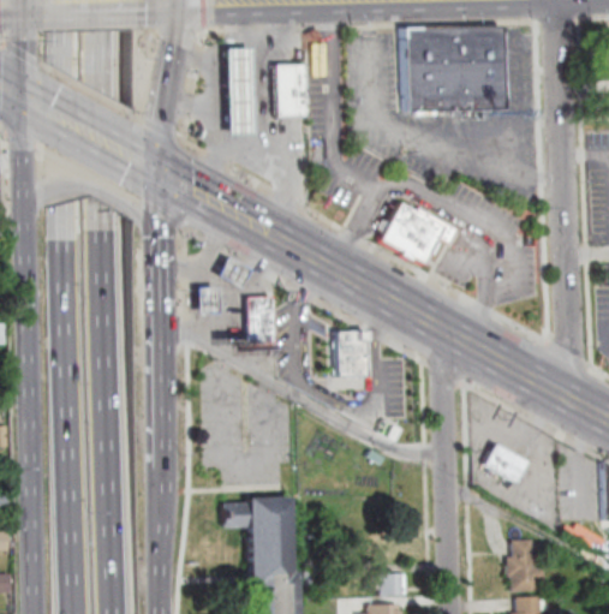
[(406,37),(406,40),(407,114),(508,112),(506,35),(406,37)]
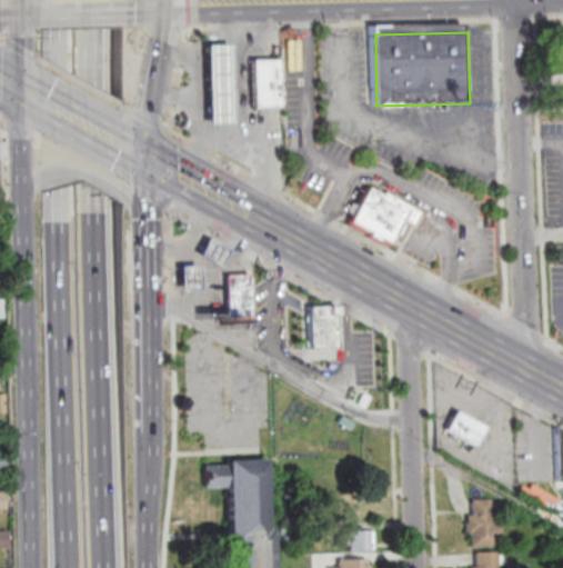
[(303,70),(302,38),(289,39),(289,70),(303,70)]
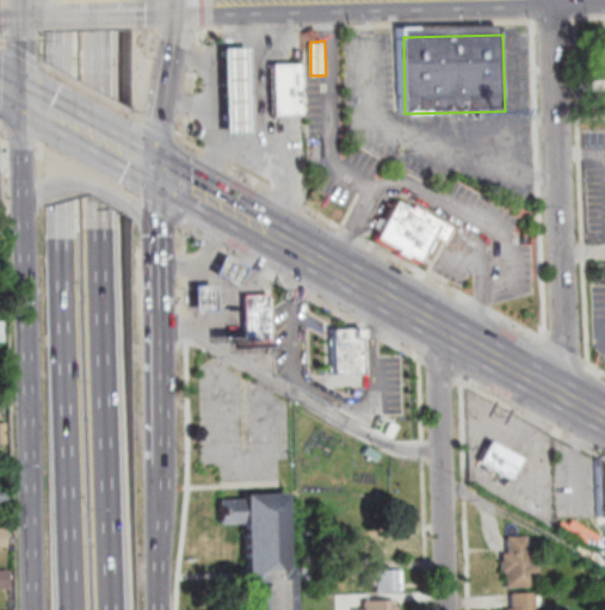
[(226,47),(252,47),(252,63),(253,105),(253,133),(228,133),(227,106),(226,65),(226,47)]
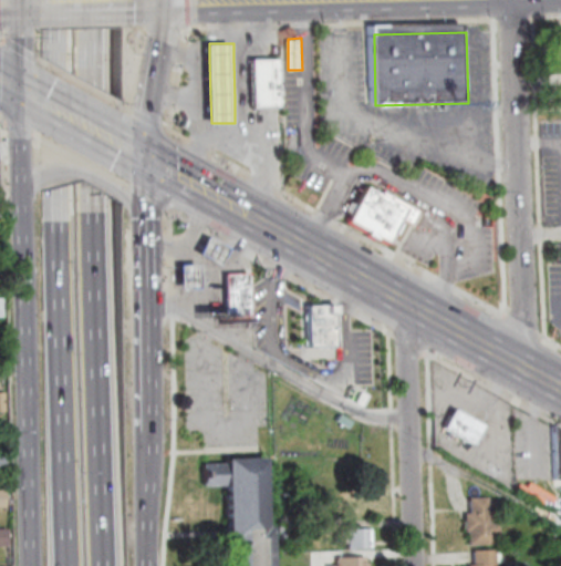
[(255,60),(283,59),(284,106),(257,107),(255,60)]
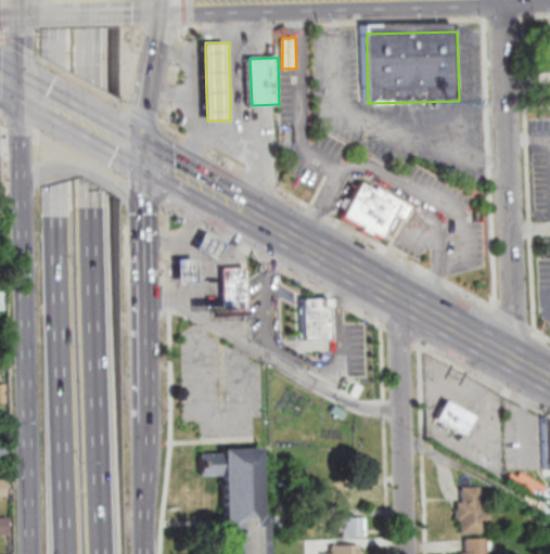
[(386,239),(398,215),(409,220),(414,208),(361,182),(343,218),(386,239)]
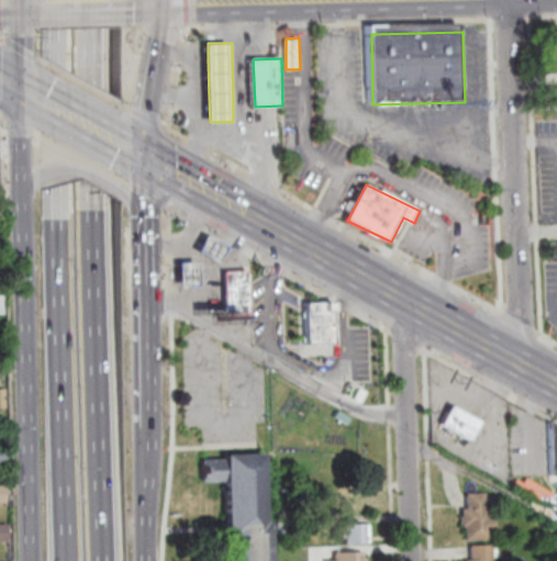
[(200,250),(208,235),(227,245),(219,260),(200,250)]
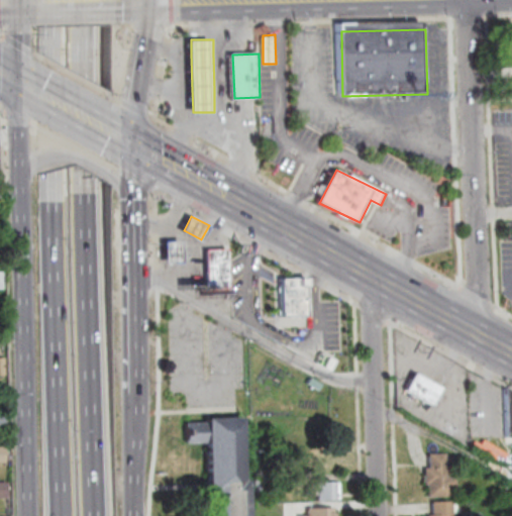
[(165,241),(181,240),(182,262),(166,263),(165,241)]
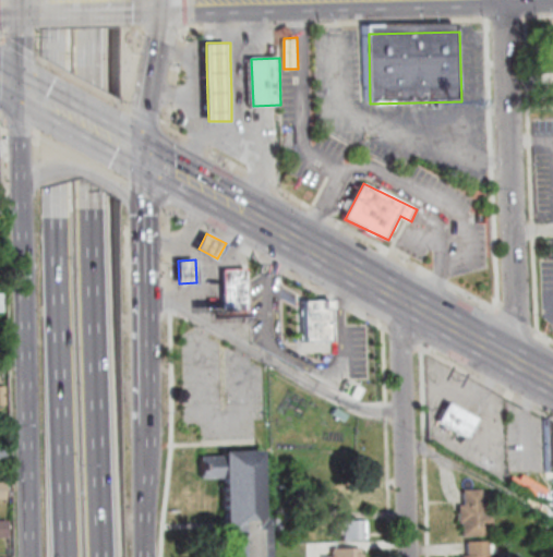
[(224,269),(249,268),(250,309),(226,310),(224,269)]
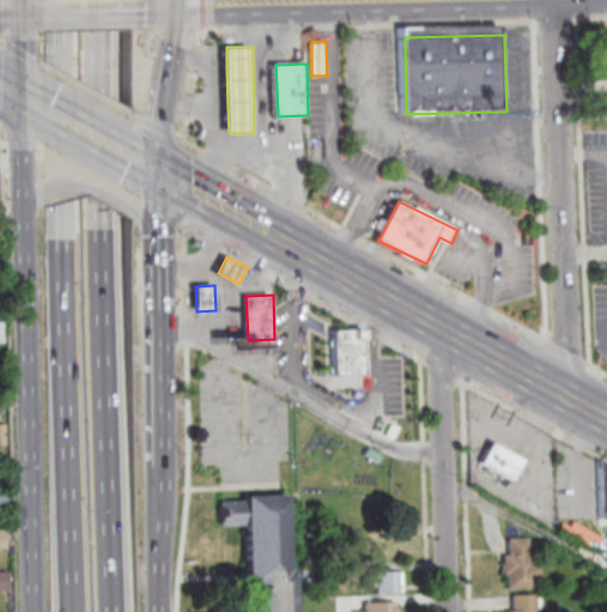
[(339,331),(369,329),(370,377),(339,377),(339,331)]
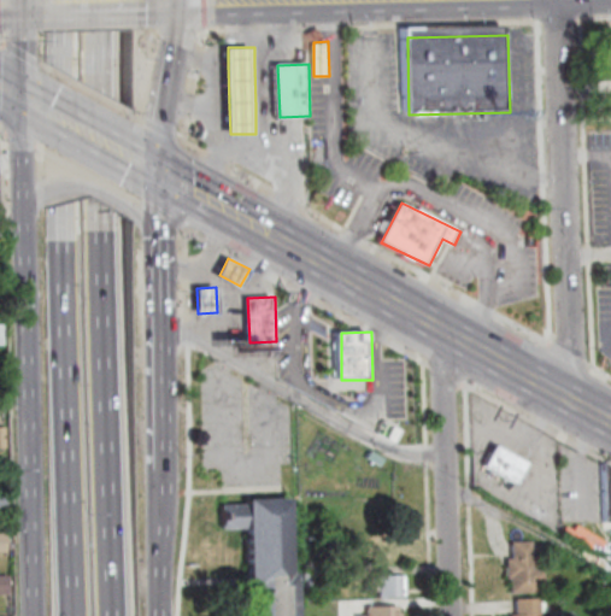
[(488,467),(500,445),(533,463),(521,485),(488,467)]
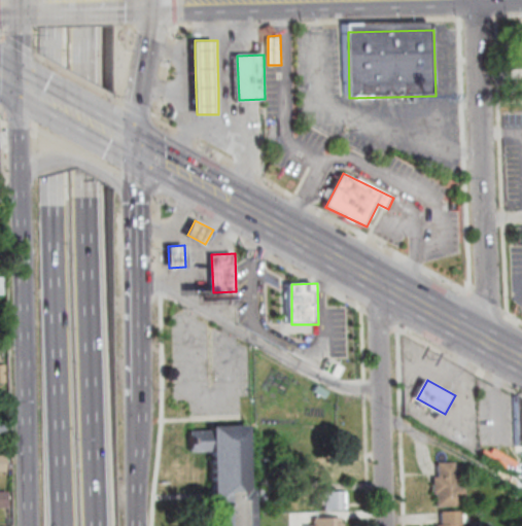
[(0,433),(0,421),(7,421),(8,433),(0,433)]
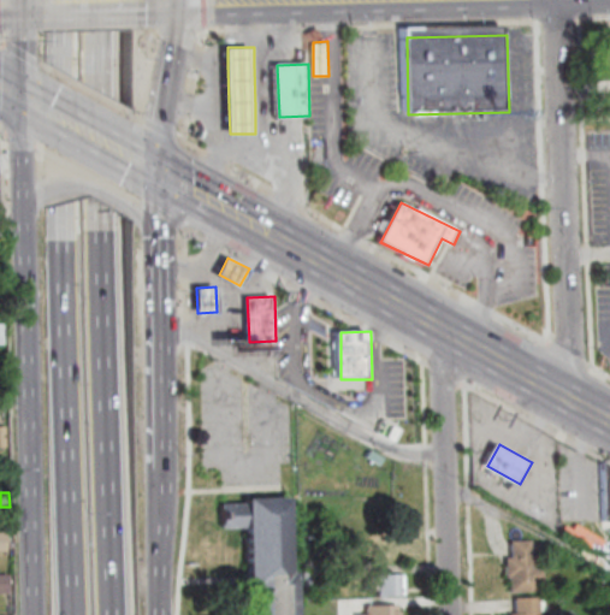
[(302,614),(301,571),(296,571),(292,497),(250,498),(250,503),(225,504),(225,530),(252,528),(254,586),(258,586),(258,614),(302,614)]
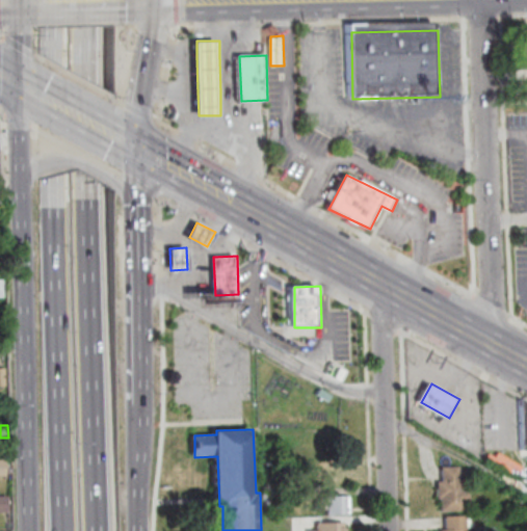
[(467,501),(467,512),(446,512),(446,499),(442,499),(442,482),(446,482),(446,468),(464,468),(464,481),(467,481),(467,492),(474,492),(474,501),(467,501)]
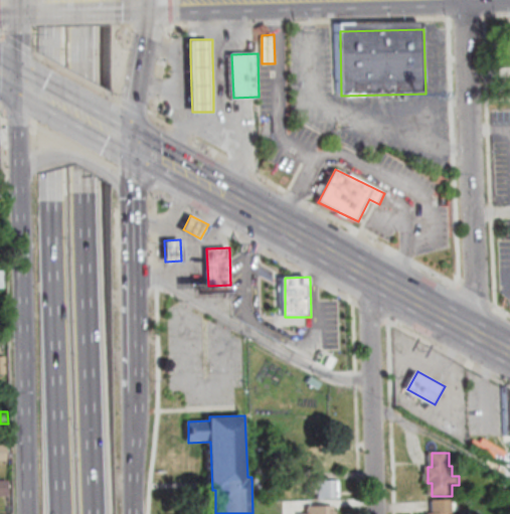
[(310,480),(311,496),(338,496),(338,479),(310,480)]
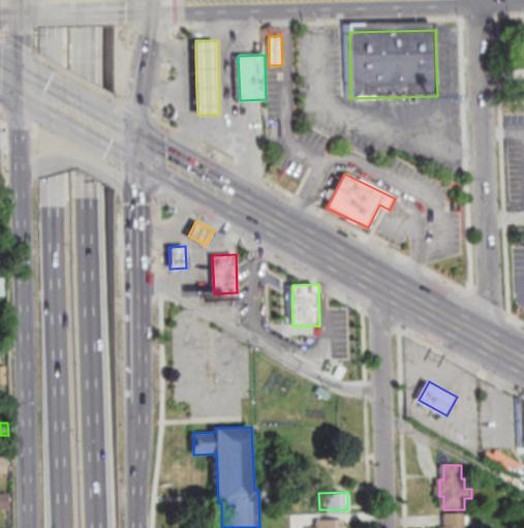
[(0,494),(0,510),(10,510),(10,494),(0,494)]
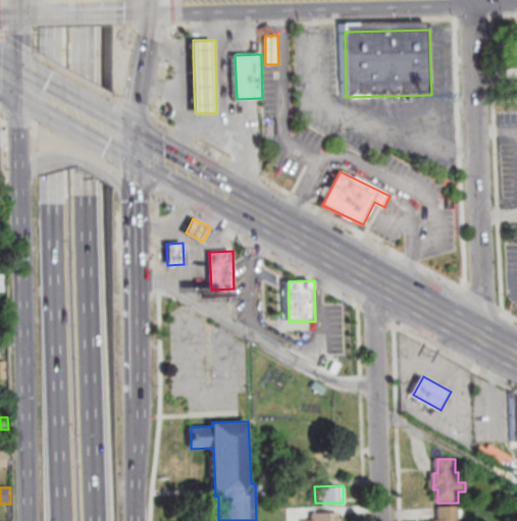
[(442,520),(442,507),(461,507),(462,520),(458,520),(442,520)]
